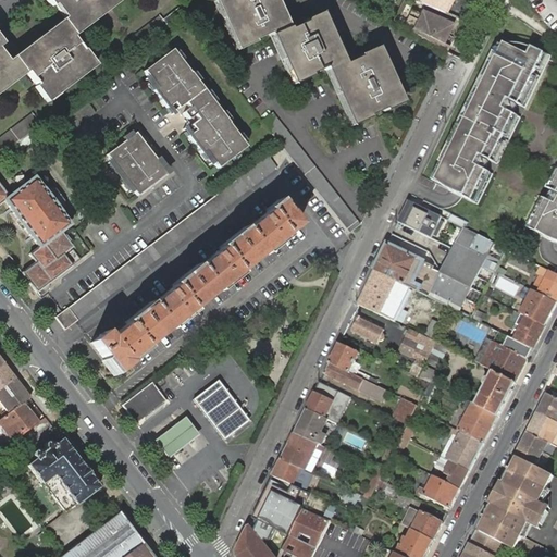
[(0,41),(0,86),(22,70),(24,74),(26,72),(37,86),(35,87),(45,99),(94,62),(84,50),(82,51),(72,38),(74,36),(71,33),(113,0),(46,0),(51,7),(58,2),(67,16),(62,21),(64,24),(15,61),(12,58),(5,62),(0,54),(0,45),(1,44),(0,41)]
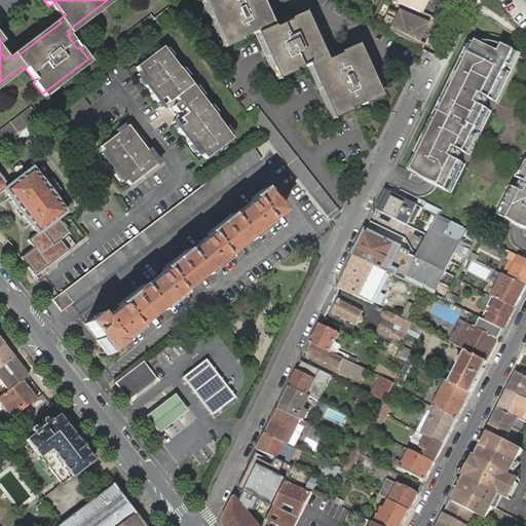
[(254,34),(258,33),(268,28),(255,0),(205,0),(227,46),(240,40),(239,38),(254,32),(254,34)]
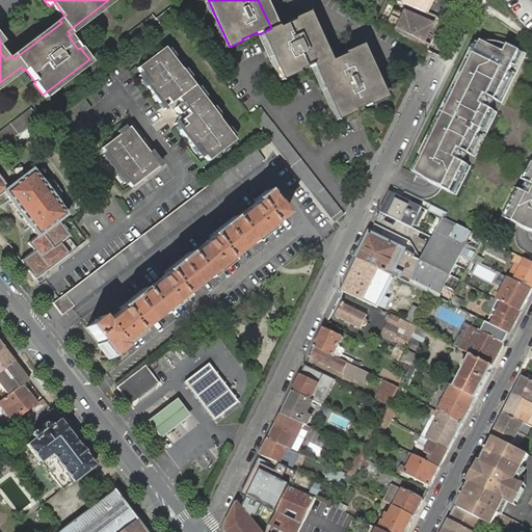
[(402,10),(392,30),(425,50),(427,44),(422,42),(432,22),(402,10)]
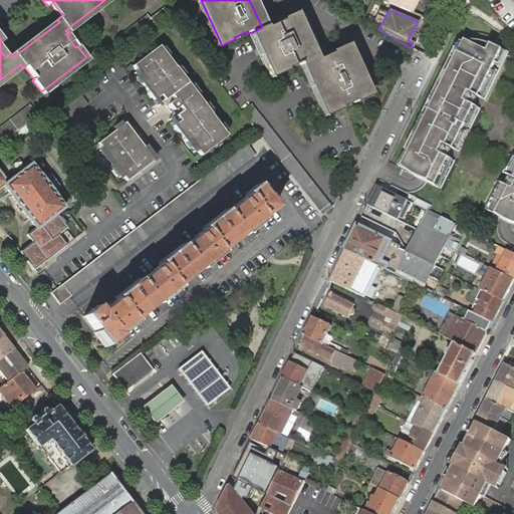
[(304,62),(314,58),(292,13),(279,19),(280,21),(266,28),(265,26),(262,27),(252,32),(273,77),(286,71),(285,69),(299,62),(300,64),(304,62)]
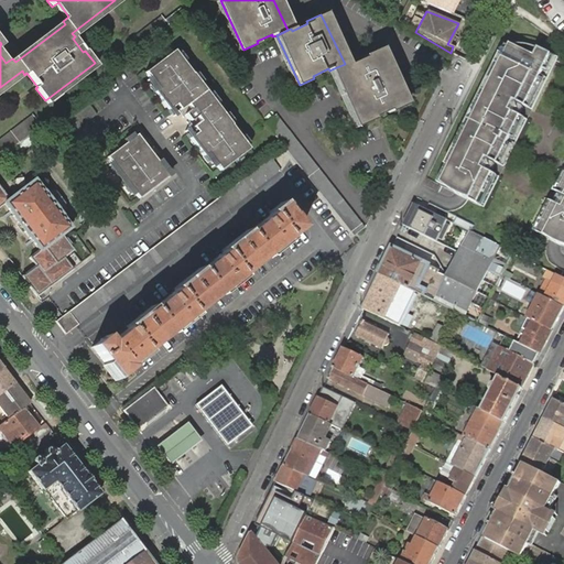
[(442,184),(485,205),(499,175),(483,166),(488,156),(505,165),(528,118),(511,109),(516,99),(533,108),(559,55),(540,46),(537,44),(533,43),(529,43),(525,42),(521,41),(518,41),(514,42),(511,42),(507,51),(501,64),(496,74),(490,85),(484,99),(474,120),(469,128),(459,148),(458,150),(448,170),(448,172),(443,183),(442,184)]
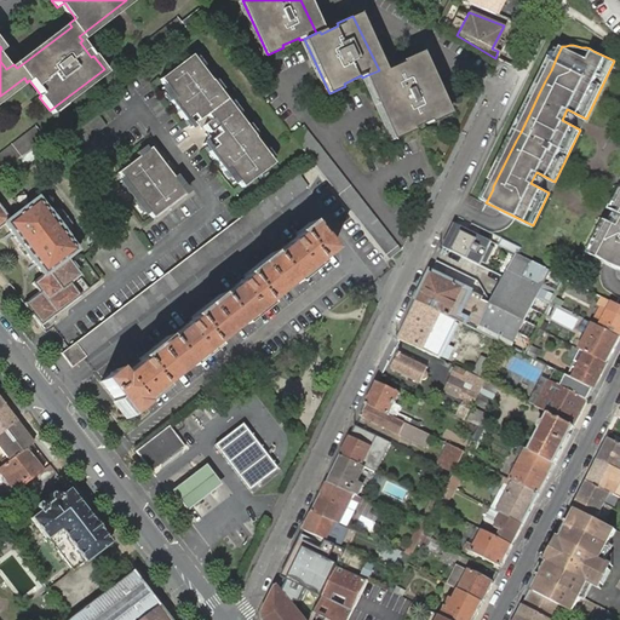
[(546,68),(551,70),(557,56),(554,53),(546,68)]
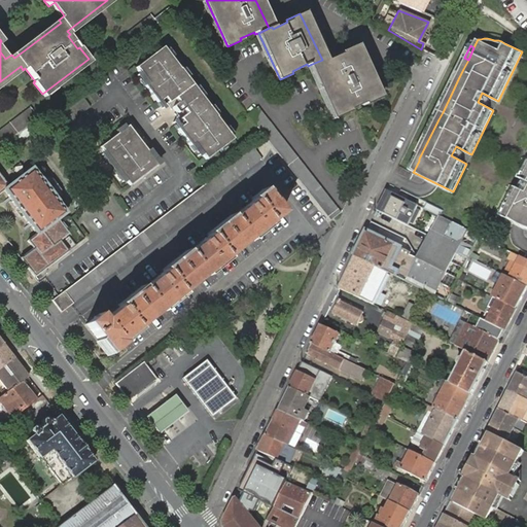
[(197,148),(205,160),(232,139),(231,137),(224,128),(216,117),(215,115),(209,107),(202,98),(194,88),(186,78),(180,70),(179,68),(178,69),(170,58),(164,49),(162,46),(135,68),(143,78),(147,83),(144,85),(157,103),(164,98),(167,101),(181,120),(183,124),(177,129),(189,146),(192,144),(197,148)]
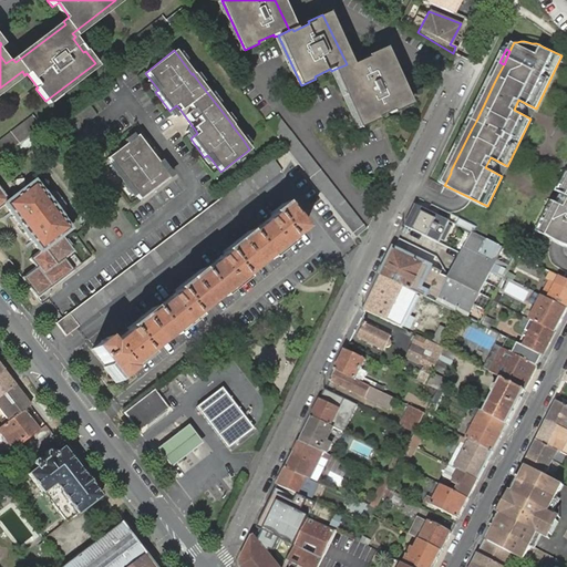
[(347,64),(336,69),(361,126),(375,121),(374,119),(390,111),(390,113),(405,107),(380,50),(364,57),(366,59),(350,65),(349,63),(347,64)]
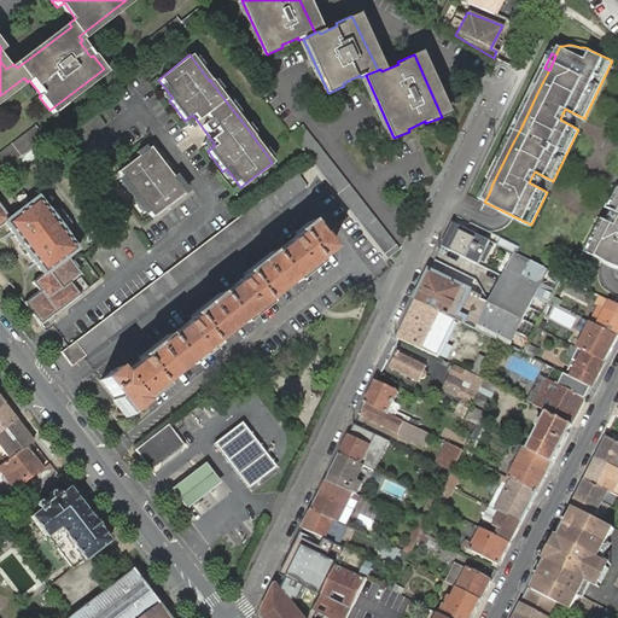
[(196,56),(192,58),(199,68),(203,65),(196,56)]
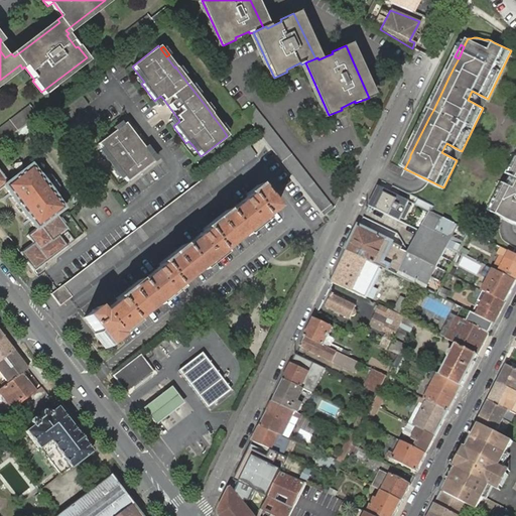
[(179,66),(176,69),(182,77),(185,74),(179,66)]
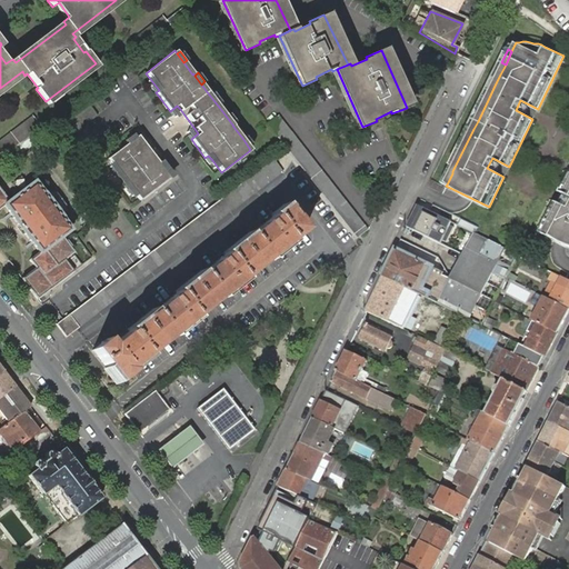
[(490,83),(495,86),(500,75),(496,73),(490,83)]
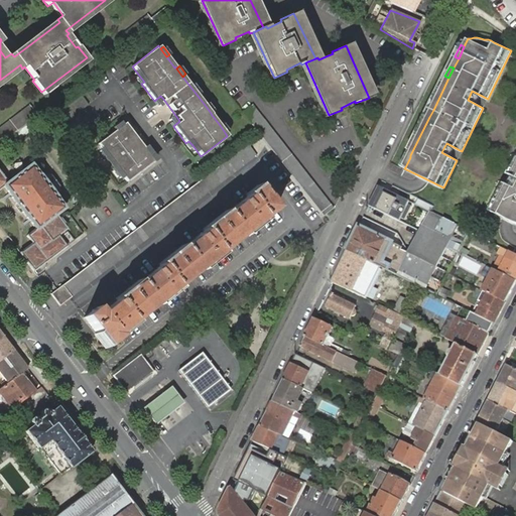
[(192,84),(189,86),(198,96),(201,93),(192,84)]
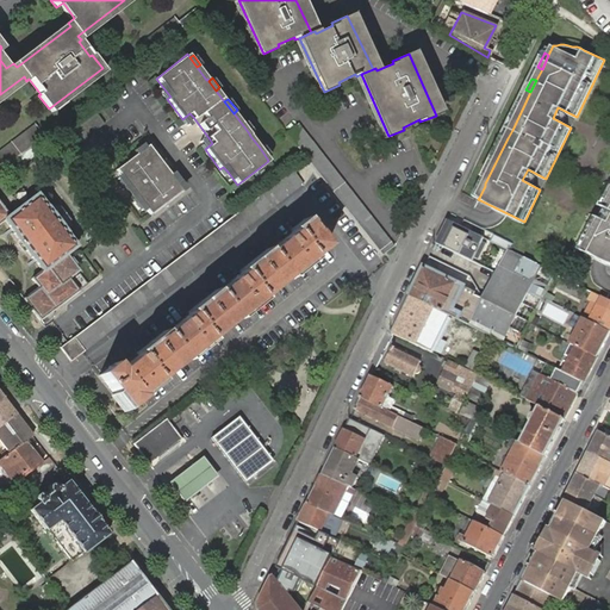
[(508,128),(512,130),(523,107),(518,105),(508,128)]
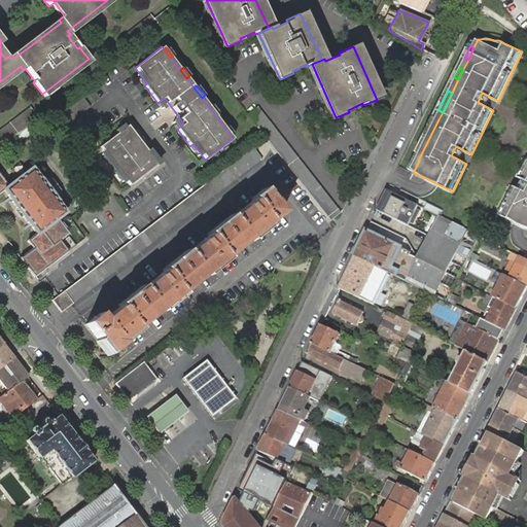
[(83,97),(63,112),(70,123),(91,107),(83,97)]
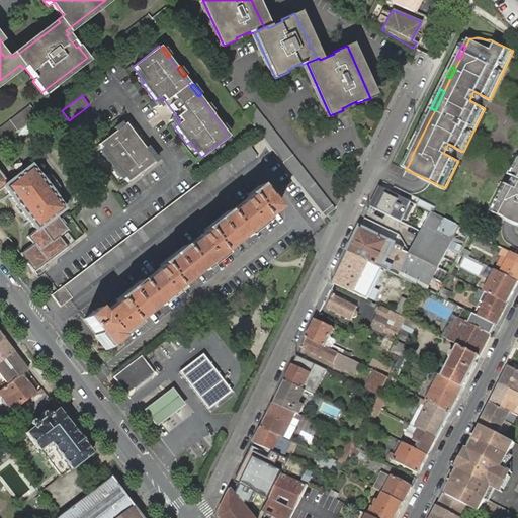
[(161,96),(155,101),(157,104),(164,99),(161,96)]
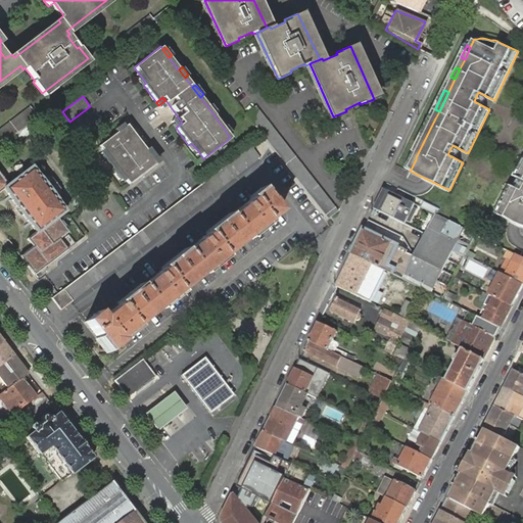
[(210,104),(207,106),(214,114),(217,112),(210,104)]
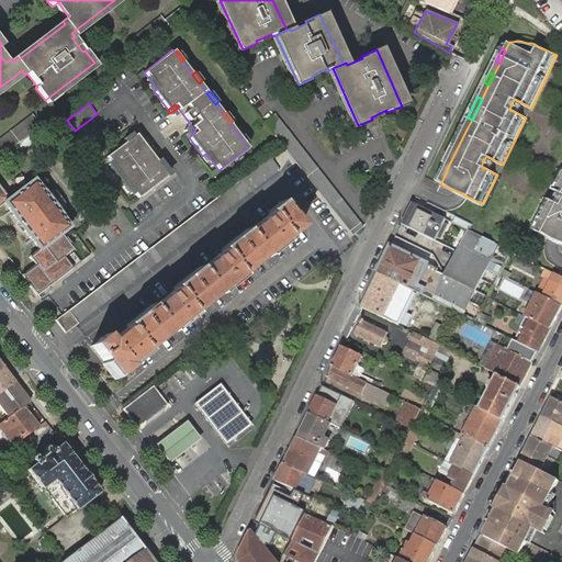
[(0,138),(0,157),(41,124),(32,113),(0,138)]
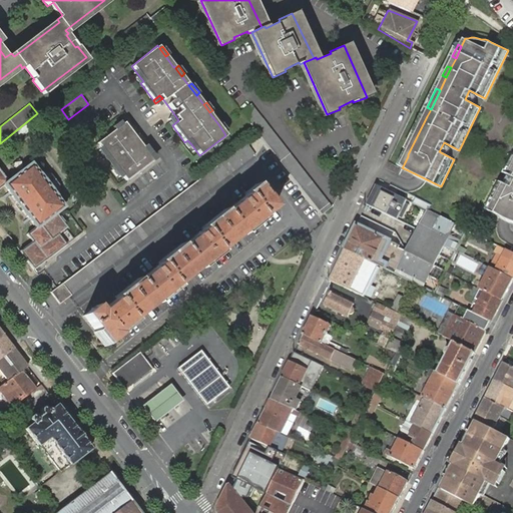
[(240,112),(259,134),(322,215),(332,207),(251,104),(240,112)]
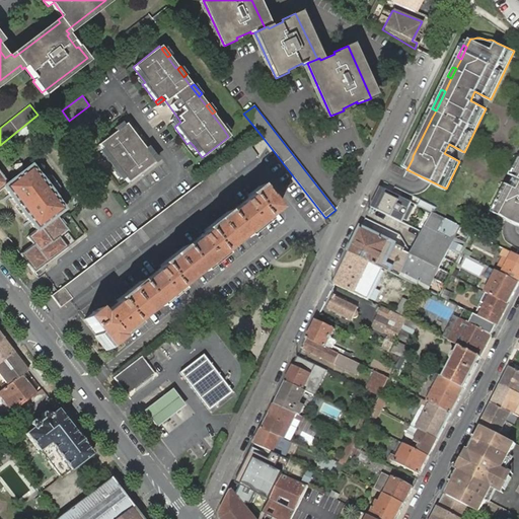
[(420,134),(423,136),(432,118),(428,117),(420,134)]
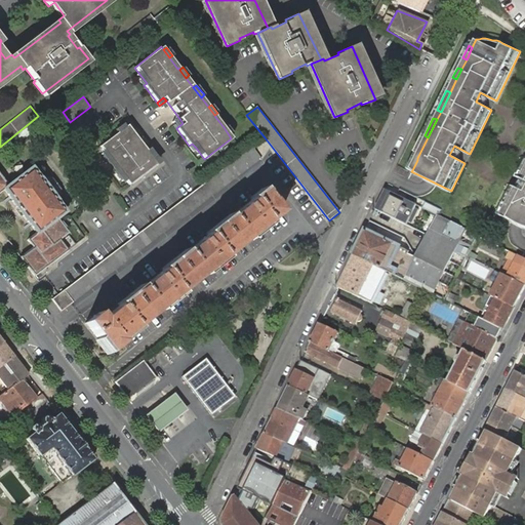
[(176,128),(183,123),(180,120),(174,125),(176,128)]
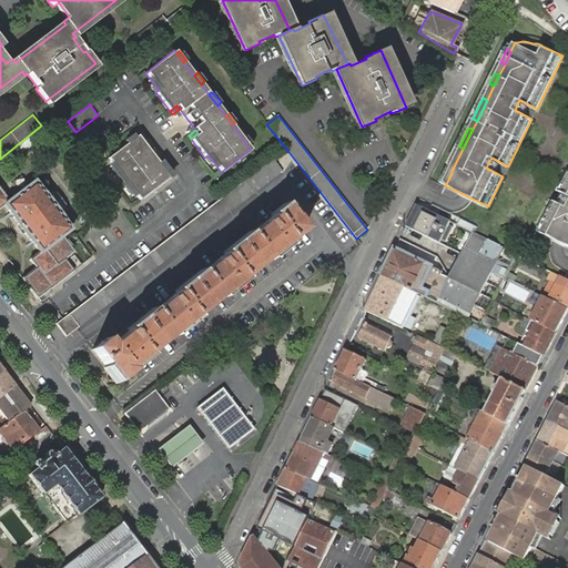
[(124,140),(127,143),(135,137),(133,133),(124,140)]
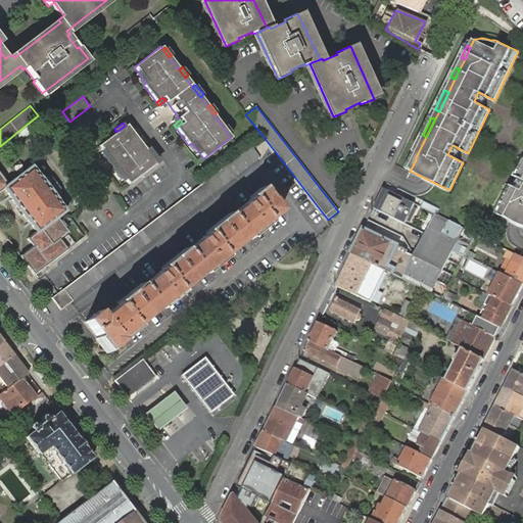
[(17,135),(21,141),(36,130),(31,125),(17,135)]
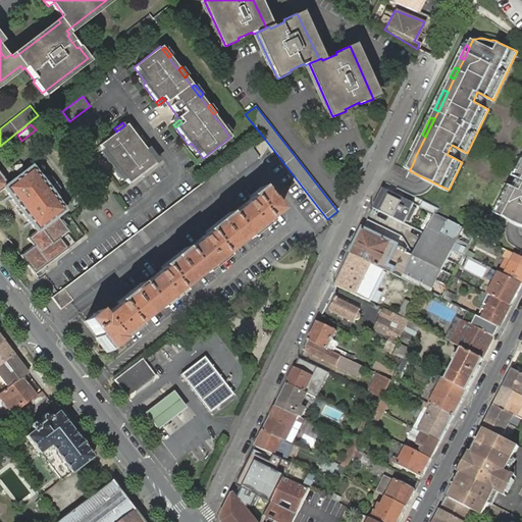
[(116,132),(99,145),(104,152),(110,160),(117,168),(123,176),(128,184),(156,163),(152,157),(146,149),(126,124),(124,125),(116,132)]
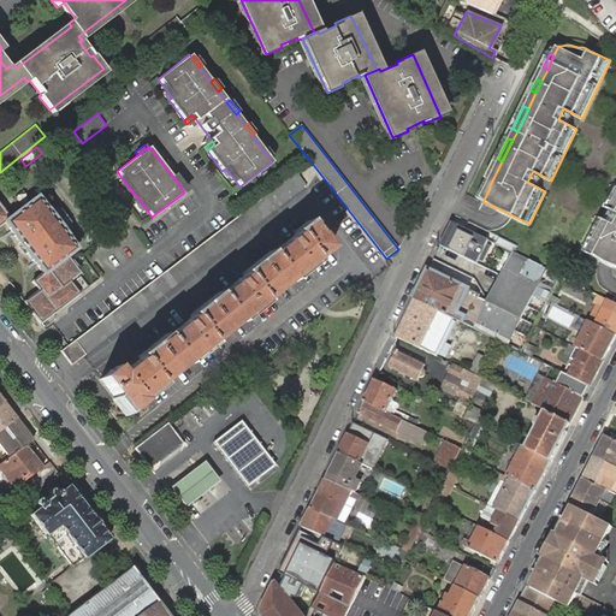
[(265,147),(262,149),(270,160),(273,157),(265,147)]
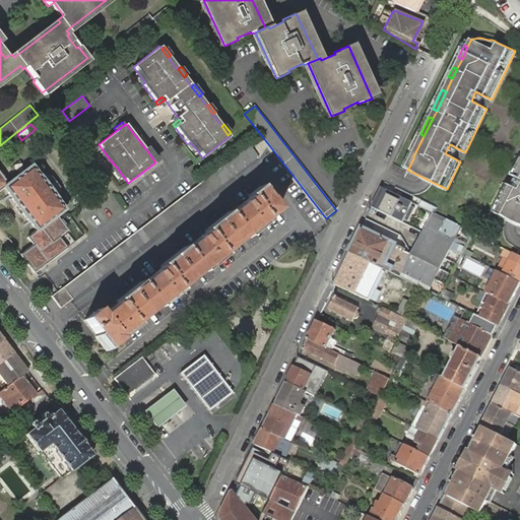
[(410,154),(413,156),(423,138),(419,136),(410,154)]
